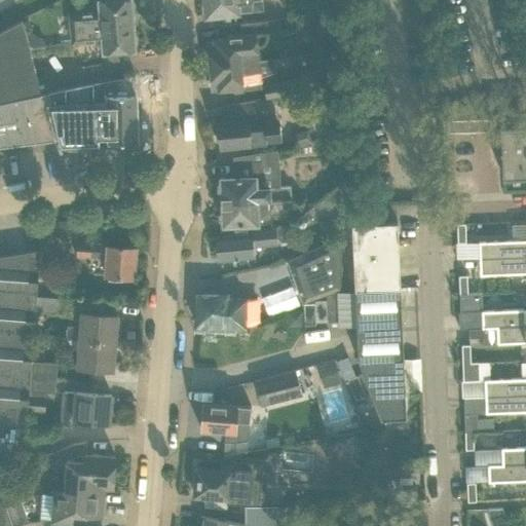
[(129,0),(100,0),(99,0),(100,11),(69,14),(70,29),(132,24),(129,0)]
